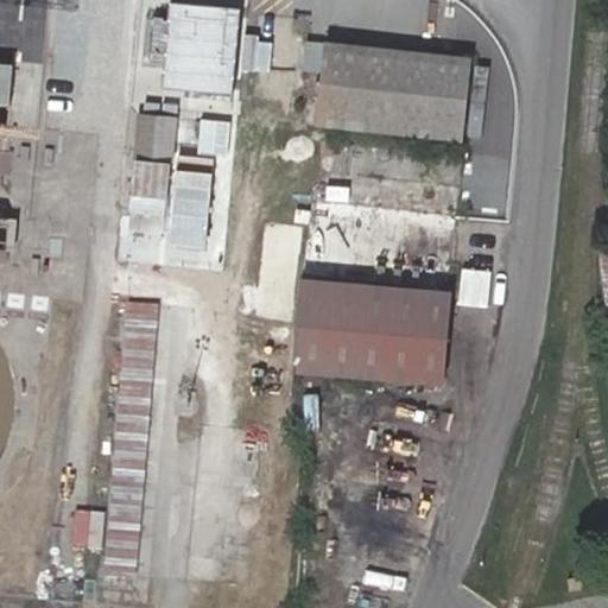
[(217,4),(171,0),(153,0),(146,97),(208,102),(217,4)]
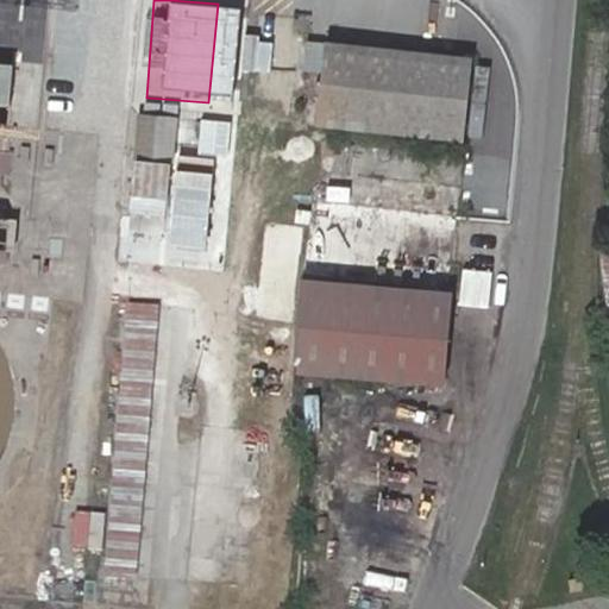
[(257,12),(250,101),(300,105),(307,17),(257,12)]
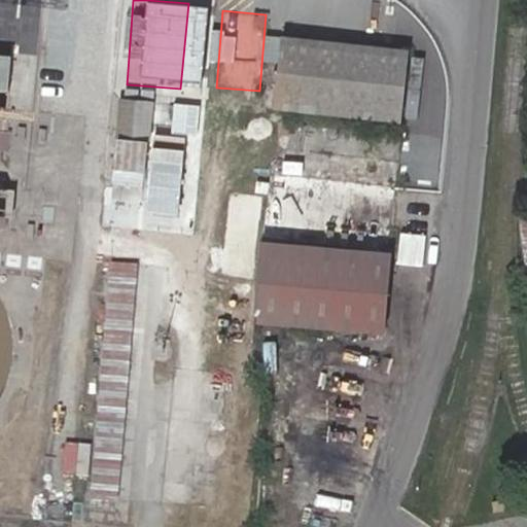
[(408,47),(281,34),(273,108),(400,121),(408,47)]
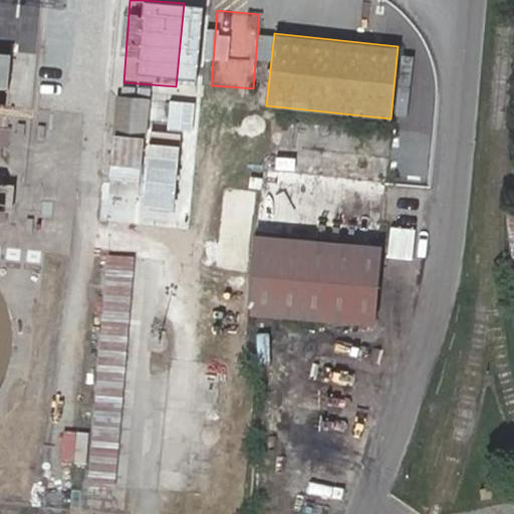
[(0,75),(7,77),(10,53),(0,52),(0,75)]
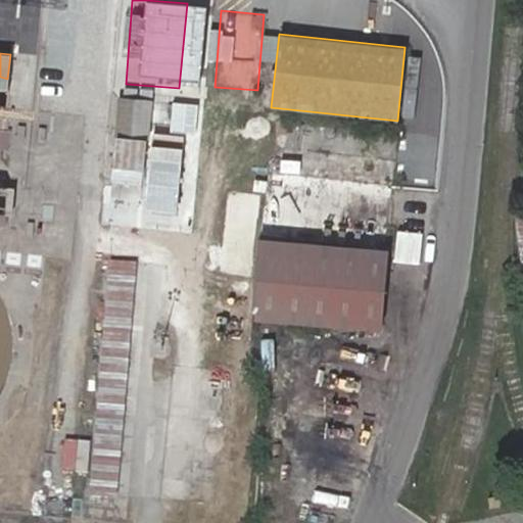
[(2,347),(1,359),(29,361),(31,344),(19,311),(32,301),(38,253),(63,257),(80,122),(4,112),(7,79),(0,77),(0,320),(0,321),(2,339),(2,347)]
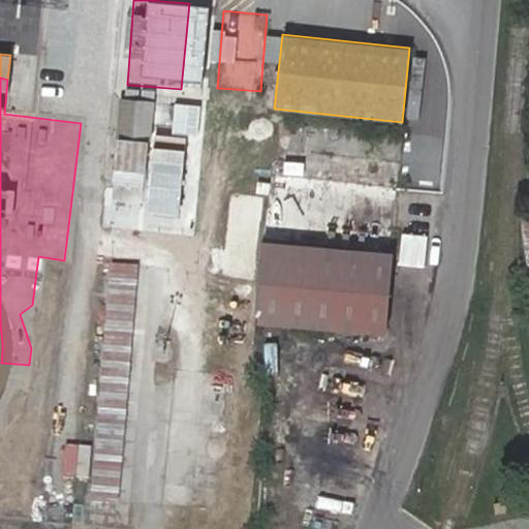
[(149,103),(123,101),(120,137),(146,141),(149,103)]
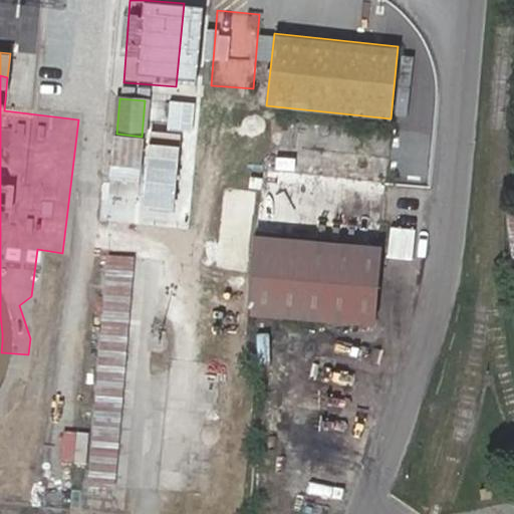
[(249,167),(263,168),(384,181),(391,132),(255,117),(250,155),(249,167)]
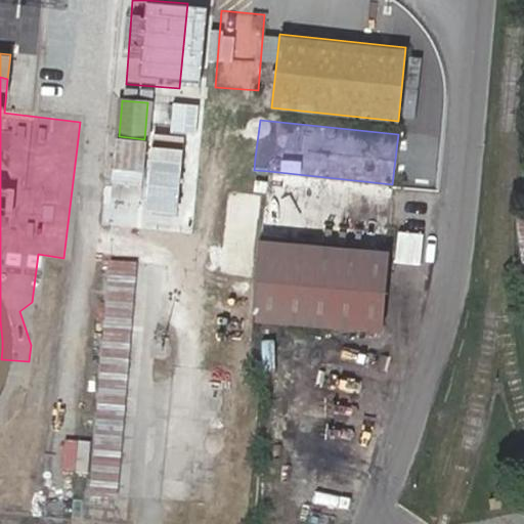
[(238,190),(243,157),(203,153),(194,232),(234,237),(238,190)]
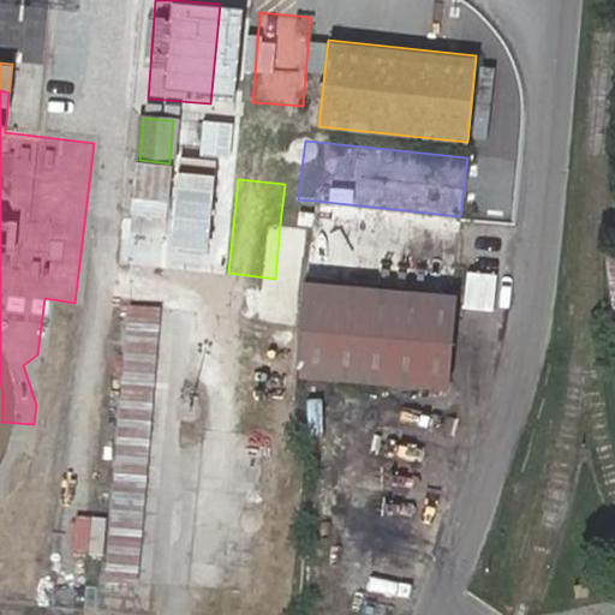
[(299,185),(285,184),(280,224),(296,225),(298,199),(299,185)]
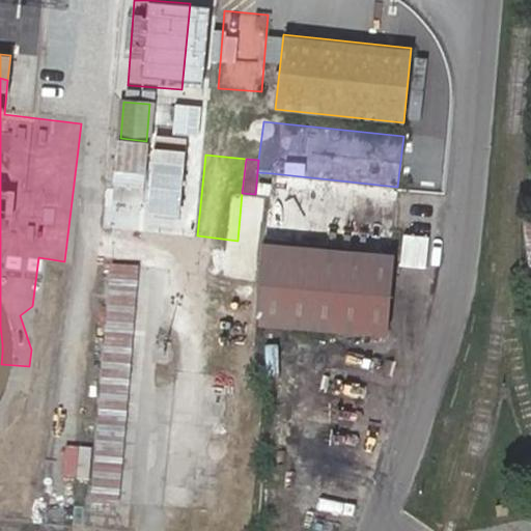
[(397,187),(272,173),(264,241),(391,252),(397,187)]
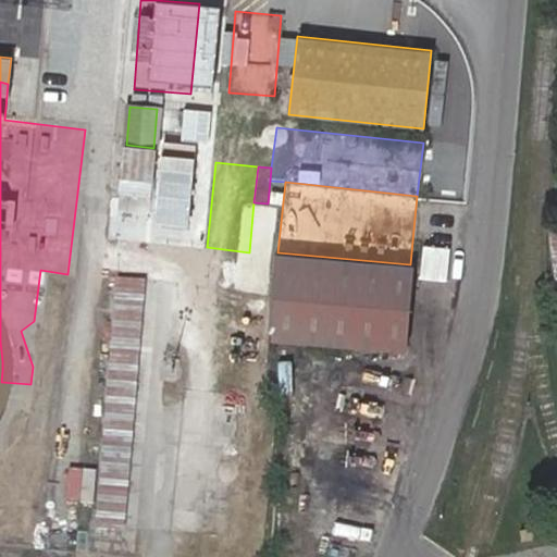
[(549,225),(556,224),(556,199),(546,201),(549,225)]
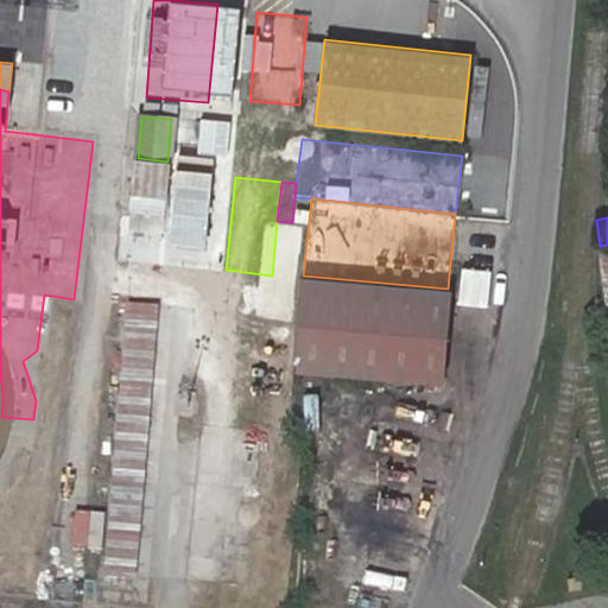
[(443,385),(453,289),(448,289),(303,276),(301,276),(291,372),(443,385)]
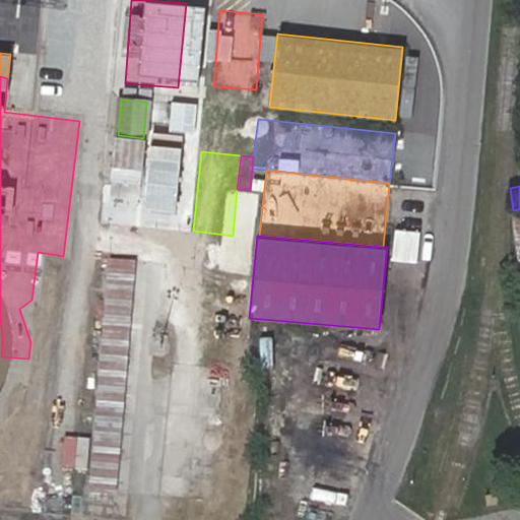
[(152,262),(105,257),(92,393),(140,398),(152,262)]
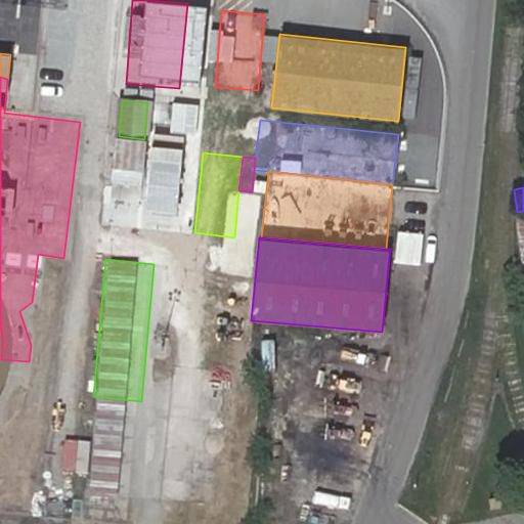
[(239,381),(166,374),(161,415),(193,418),(187,472),(229,477),(239,381)]
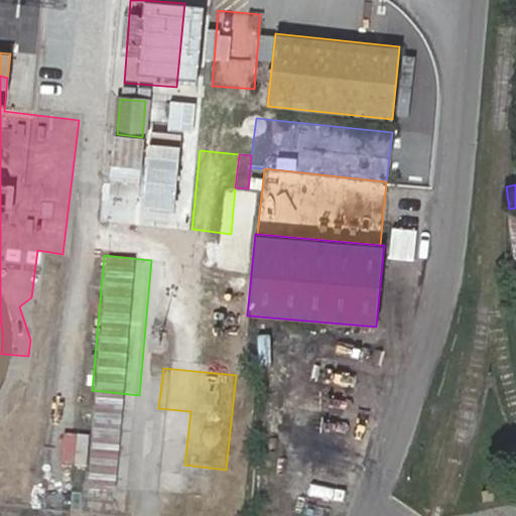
[(124,515),(134,414),(94,411),(84,515),(124,515)]
